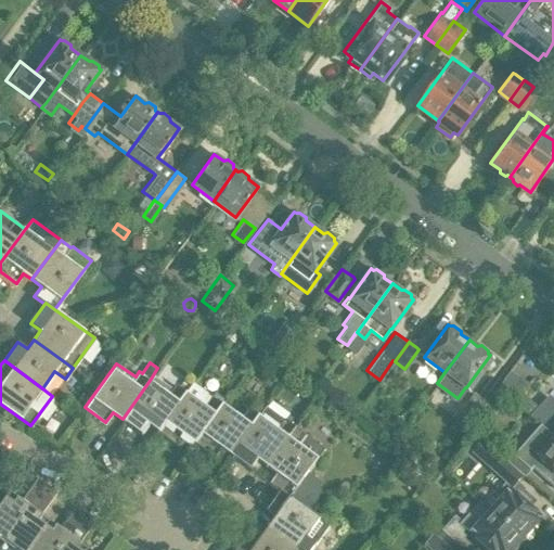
[(510,368),(497,385),(504,393),(507,395),(515,400),(523,392),(530,382),(518,373),(517,374),(510,368)]
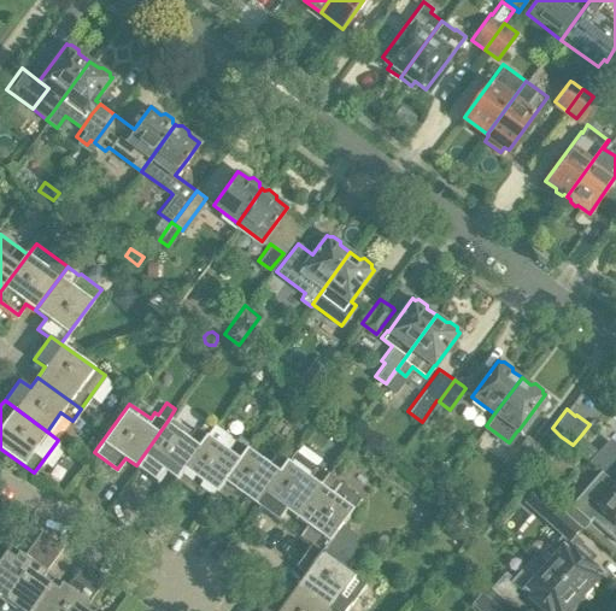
[(175,479),(207,434),(194,424),(192,429),(171,415),(168,421),(136,465),(157,481),(164,471),(175,479)]
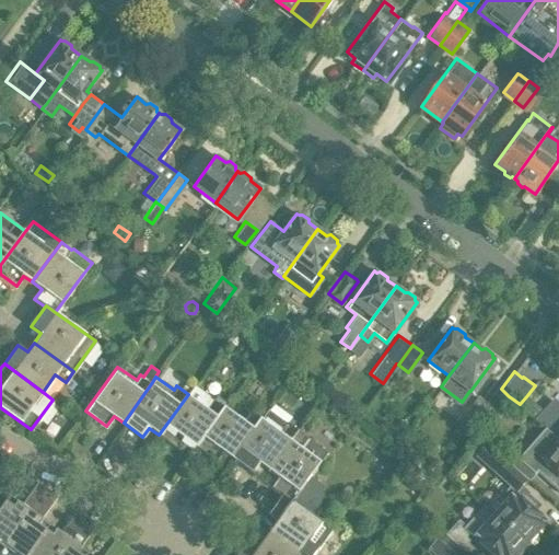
[(185,381),(179,388),(188,394),(193,386),(185,381)]
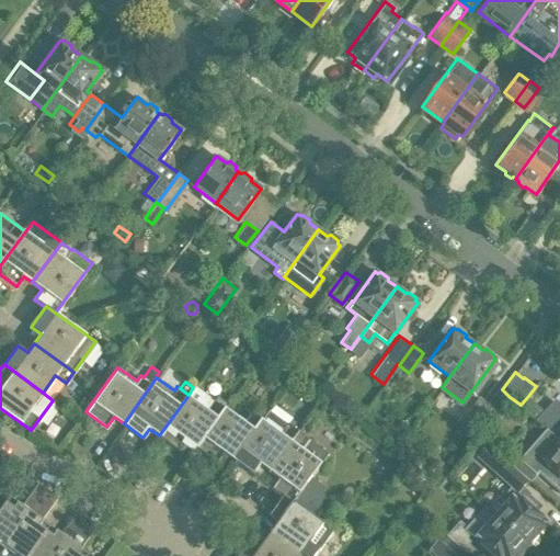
[(189,395),(159,435),(179,450),(185,440),(195,447),(225,406),(224,405),(227,399),(218,394),(215,398),(214,398),(195,385),(193,387),(189,395)]
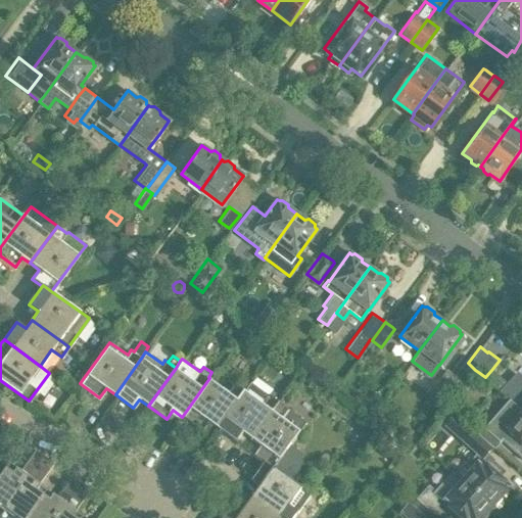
[(468,363),(461,373),(470,381),(478,372),(475,370),(468,363)]
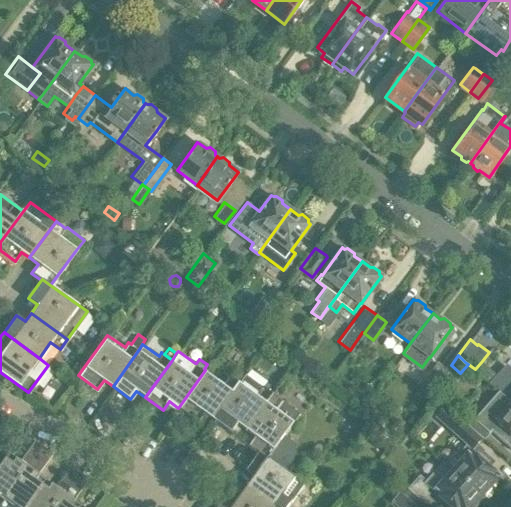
[(438,379),(447,367),(437,359),(424,377),(434,385),(438,379)]
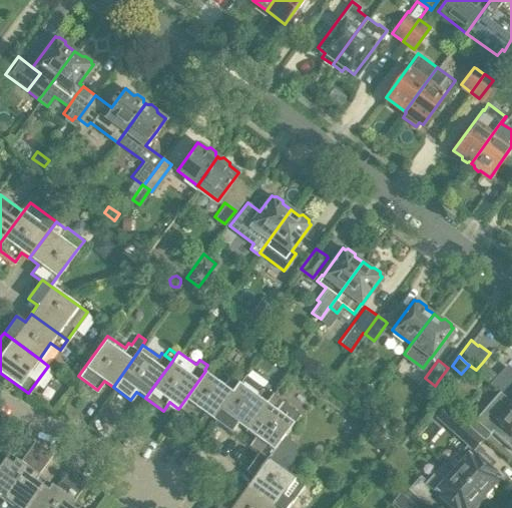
[(483,362),(476,370),(490,382),(498,390),(505,396),(511,402),(511,368),(507,364),(506,363),(496,373),(483,362)]
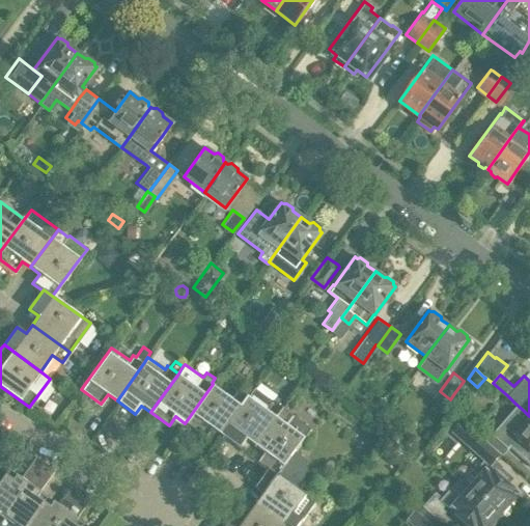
[(248,395),(238,388),(230,397),(213,384),(185,423),(204,437),(212,427),(221,434),(248,395)]
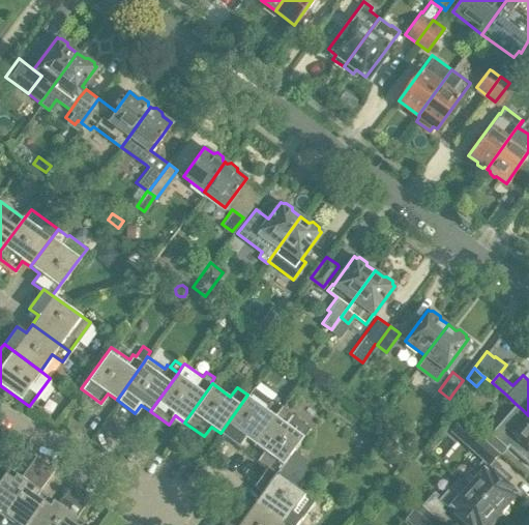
[(255,444),(282,406),(254,385),(247,395),(221,433),(238,446),(245,437),(255,444)]
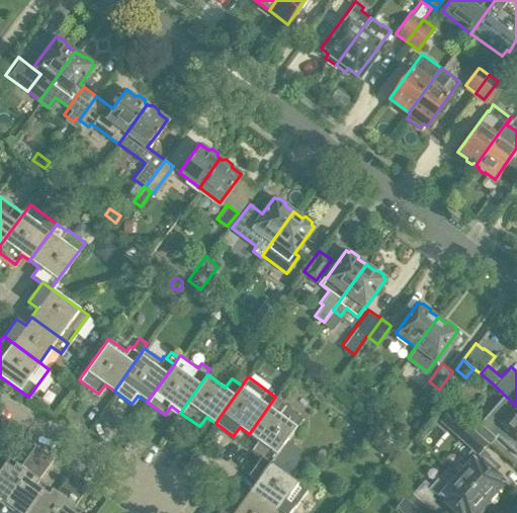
[(503,394),(478,422),(494,436),(496,433),(508,444),(516,452),(516,406),(510,400),(503,394)]
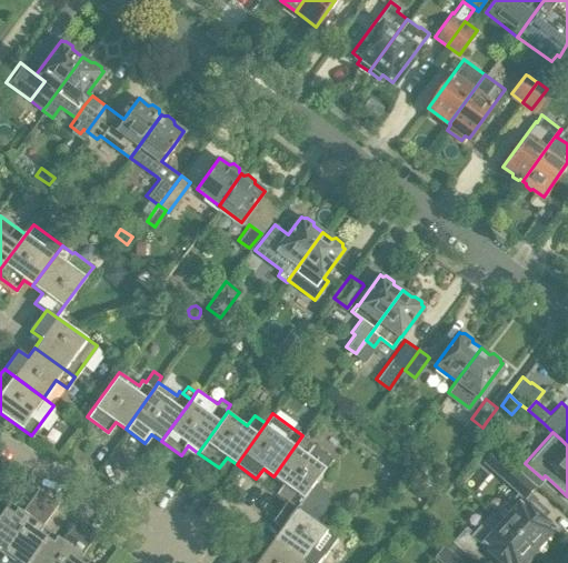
[(302,435),(273,476),(282,483),(276,493),(286,500),(287,499),(298,506),(316,520),(329,502),(328,489),(317,481),(334,458),(315,444),(302,435)]
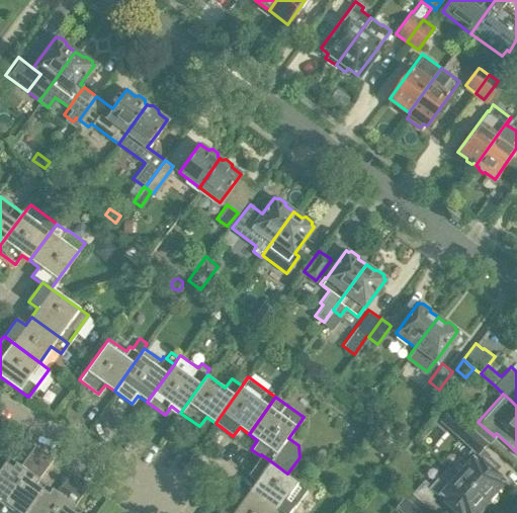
[(467,425),(457,436),(459,437),(471,447),(477,452),(482,446),(483,444),(486,441),(467,425)]
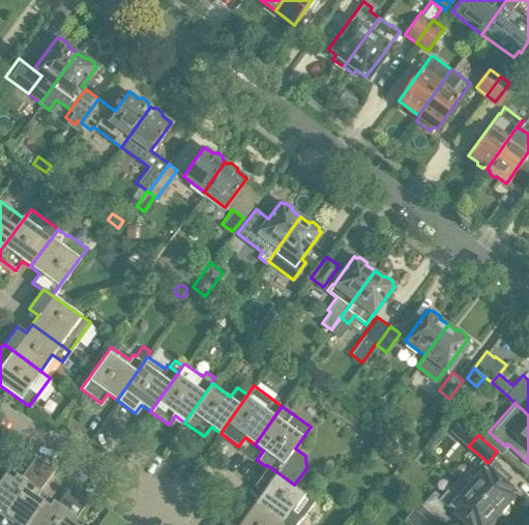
[(8,469),(0,482),(0,522),(3,517),(43,461),(34,454),(18,476),(8,469)]
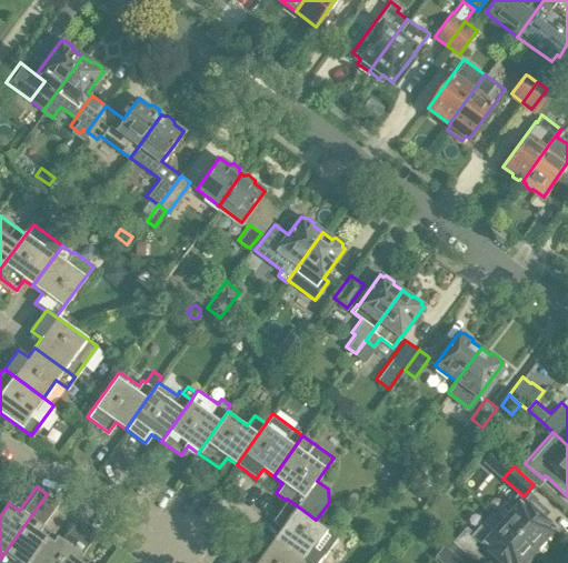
[(489,511),(488,512),(501,524),(521,541),(531,550),(540,540),(544,540),(549,534),(549,531),(551,528),(540,518),(548,509),(536,498),(537,496),(529,490),(524,496),(518,491),(506,504),(504,502),(494,514),(489,511)]
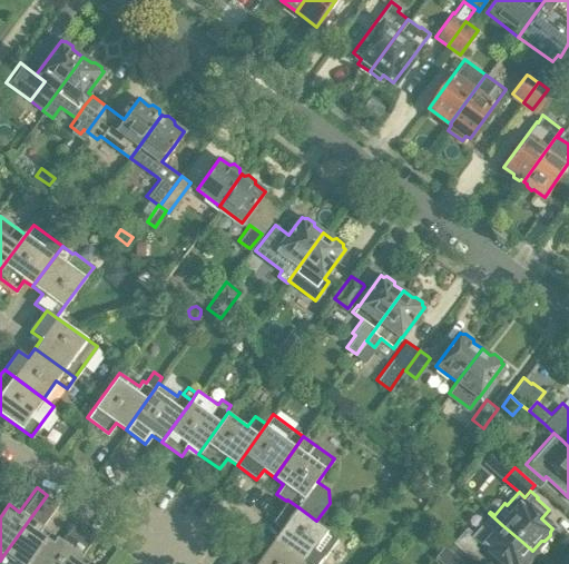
[(0,561),(0,563),(27,563),(49,534),(39,526),(57,502),(47,495),(3,555),(0,561)]
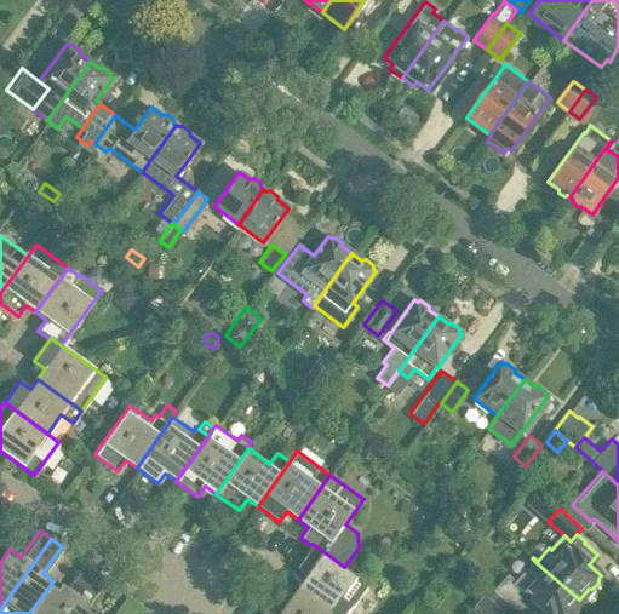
[(299,585),(338,613),(344,613),(353,604),(367,583),(344,567),(325,552),(313,544),(311,545),(296,567),(307,575),(299,585)]
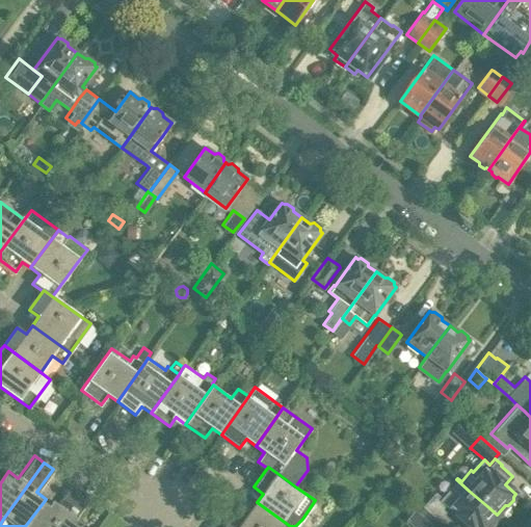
[(435,491),(422,505),(439,520),(449,506),(471,526),(485,526),(487,526),(490,526),(496,520),(496,517),(497,515),(487,506),(469,491),(456,479),(442,496),(435,491)]
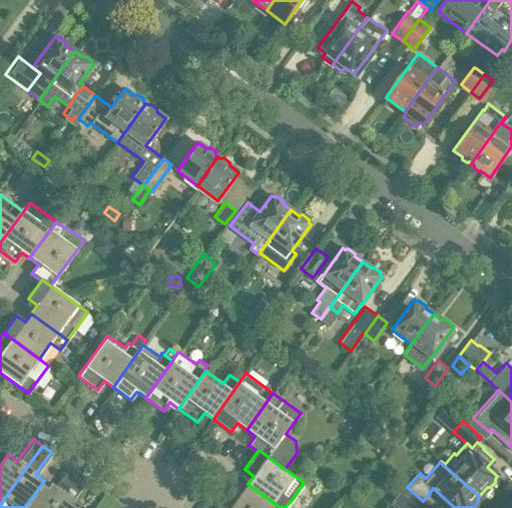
[(44,481),(24,507),(52,507),(78,472),(69,465),(53,487),(44,481)]
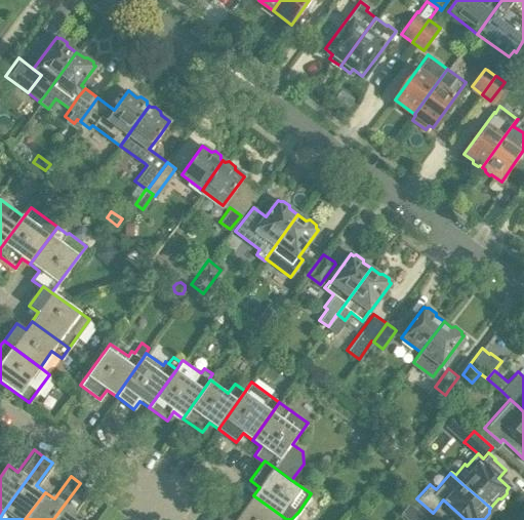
[(53,519),(80,519),(82,519),(73,512),(89,489),(80,483),(53,519)]
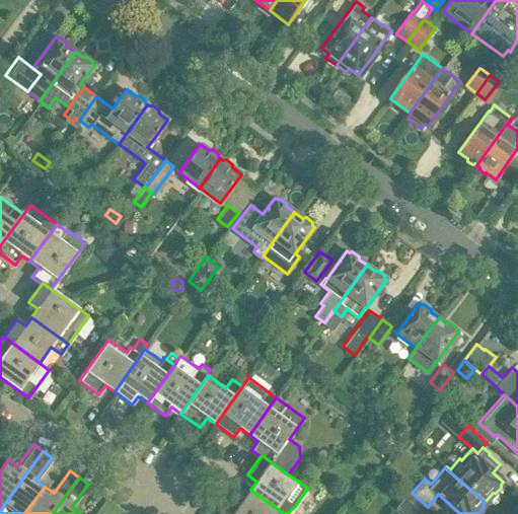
[(283,513),(250,490),(243,499),(234,492),(221,511),(225,513),(283,513)]
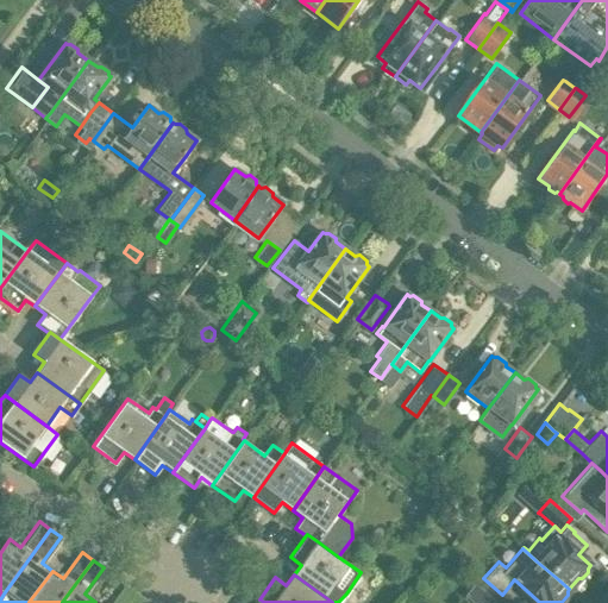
[(465,594),(475,602),(490,602),(495,598),(475,582),(465,594)]
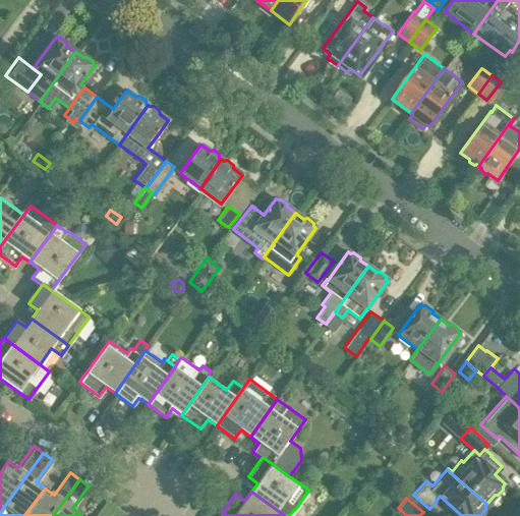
[(79,515),(107,515),(115,505),(106,499),(93,515),(82,515),(81,515),(79,515)]
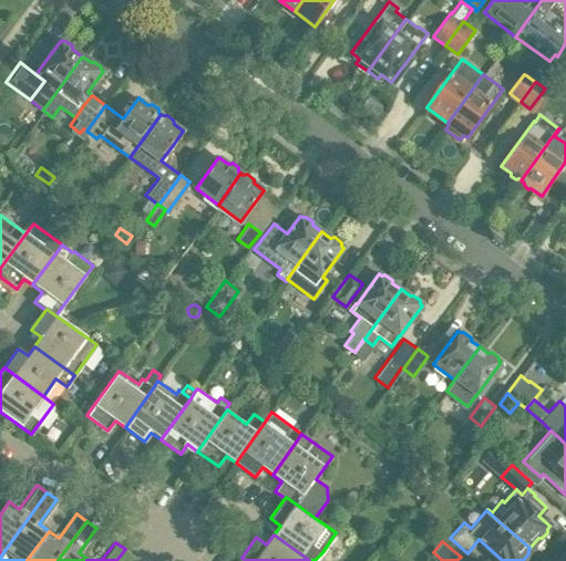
[(116,560),(131,560),(135,557),(125,549),(116,560)]
